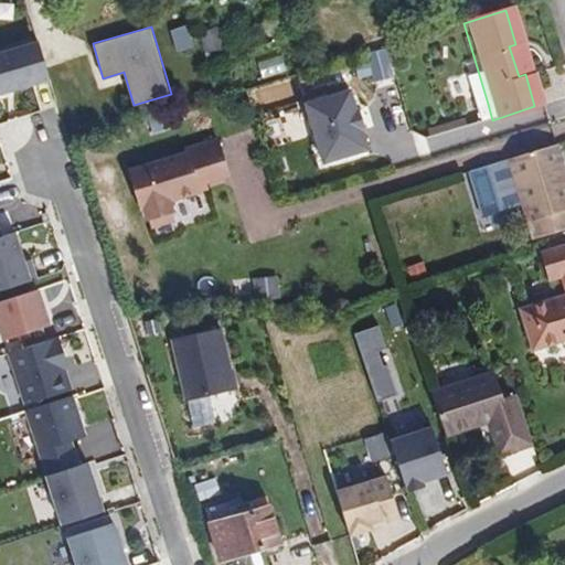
[(40,40),(0,52),(0,92),(52,76),(40,40)]
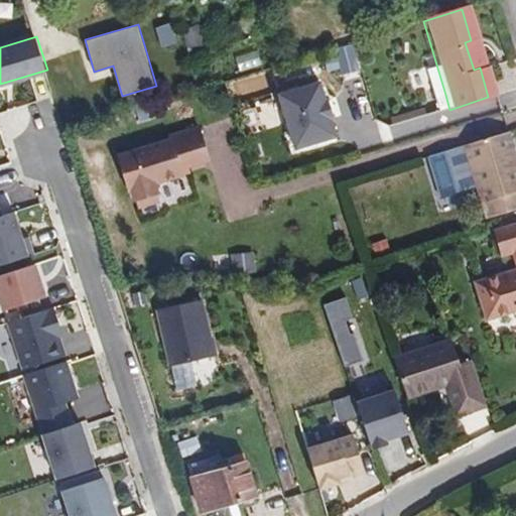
[(480,68),(471,40),(465,42),(474,70),(480,68)]
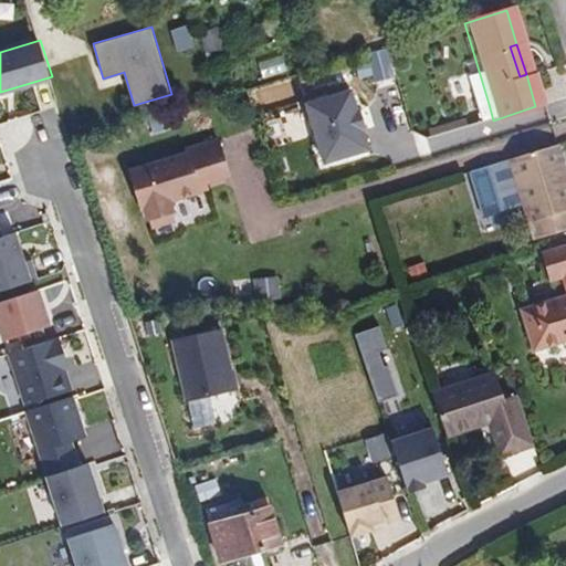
[(282,52),(258,61),(263,77),(287,69),(282,52)]
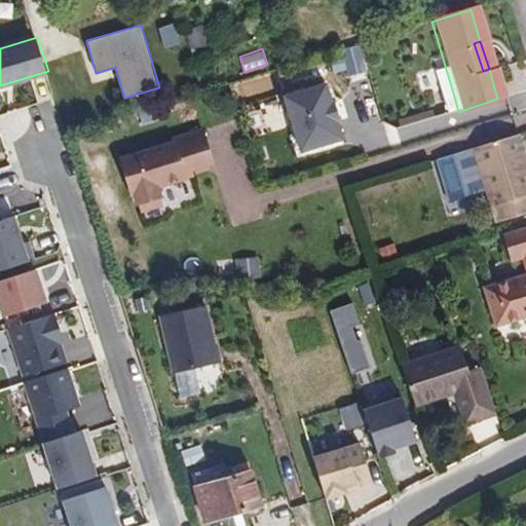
[(454,97),(445,66),(427,73),(438,102),(454,97)]
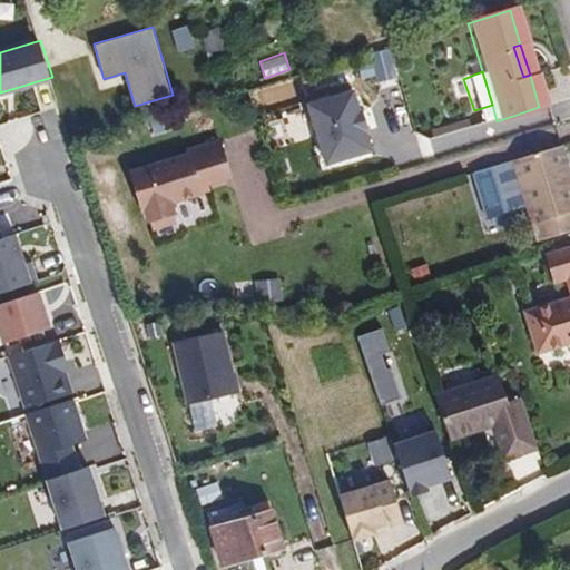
[(354,88),(308,100),(324,163),(371,150),(354,88)]
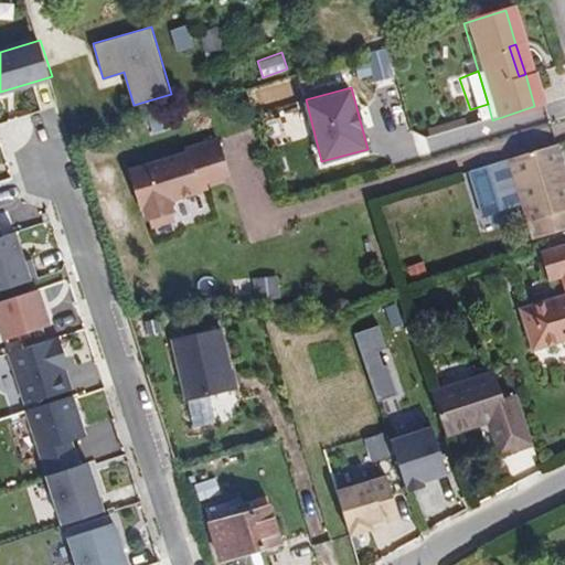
[(304,106),(287,110),(296,138),(311,134),(304,106)]
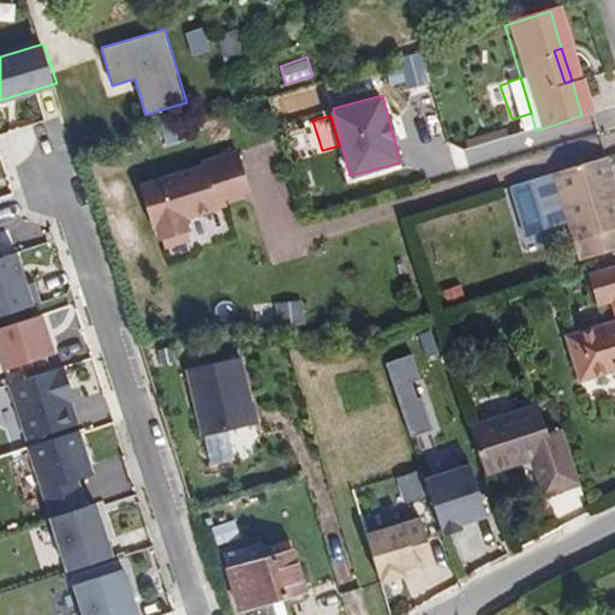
[(195,160),(133,184),(147,227),(150,226),(154,238),(156,237),(160,245),(180,239),(177,231),(180,230),(175,218),(210,207),(207,196),(240,185),(231,153),(196,165),(195,160)]
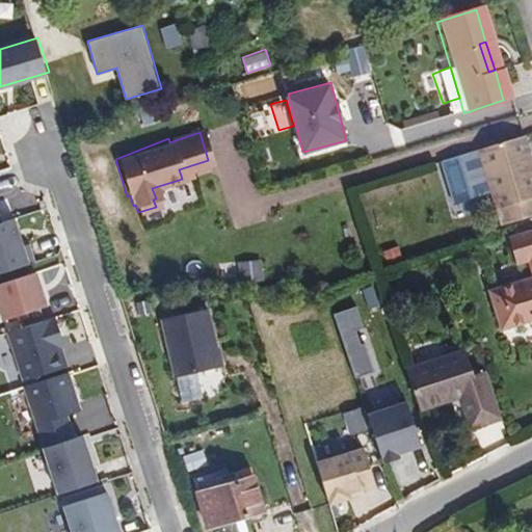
[(531,158),(525,135),(480,148),(494,192),(503,224),(531,214),(531,158)]
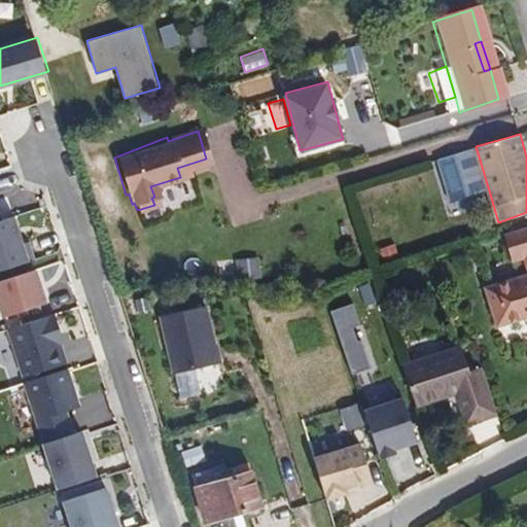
[(489,190),(476,146),(435,160),(451,204),(489,190)]
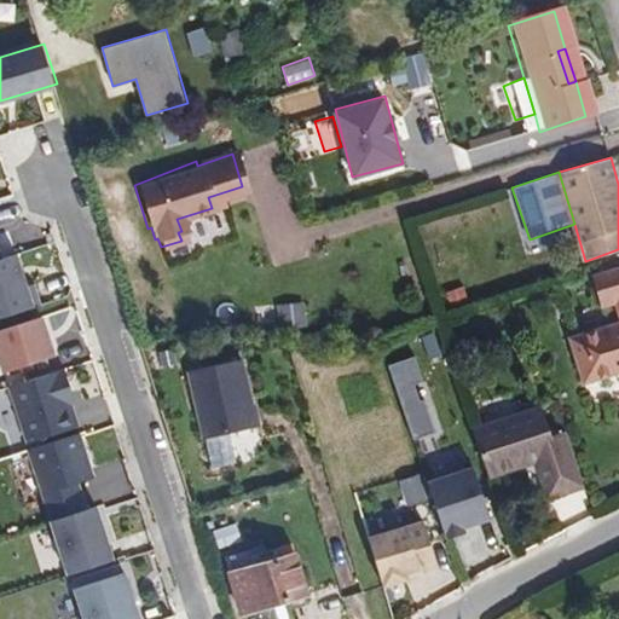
[(0,258),(0,318),(36,308),(19,252),(5,256),(0,258)]
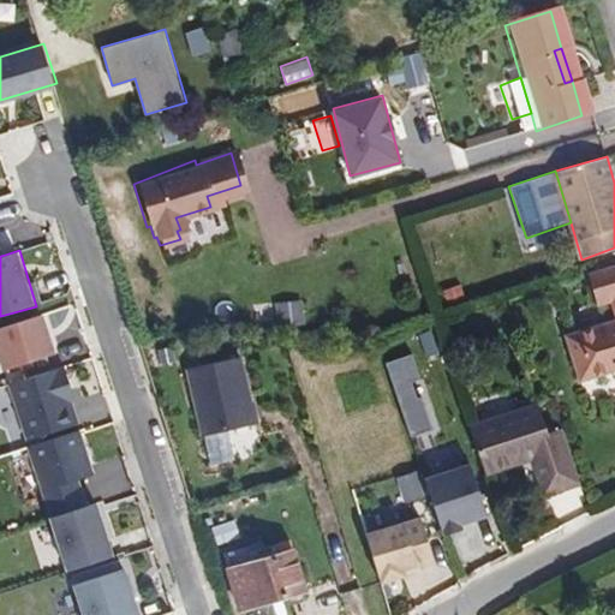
[(614,267),(578,279),(590,311),(603,308),(614,304),(614,267)]
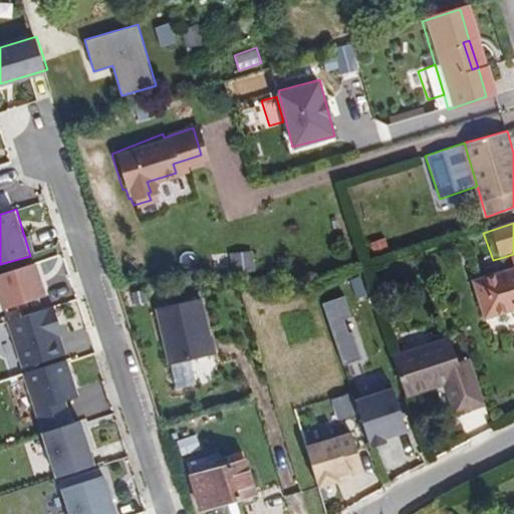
[(386,238),(369,242),(373,256),(390,251),(386,238)]
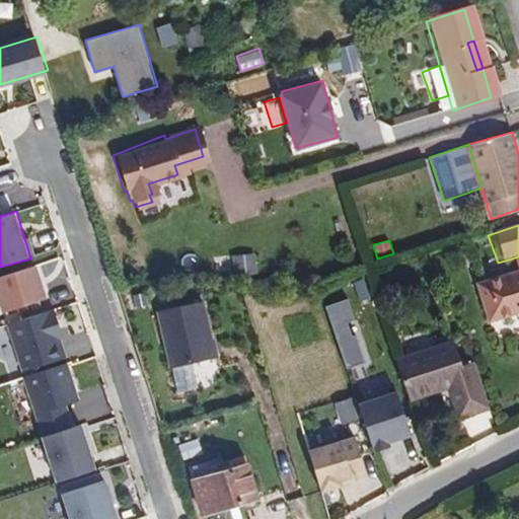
[(253,253),(231,254),(232,276),(254,275),(253,253)]
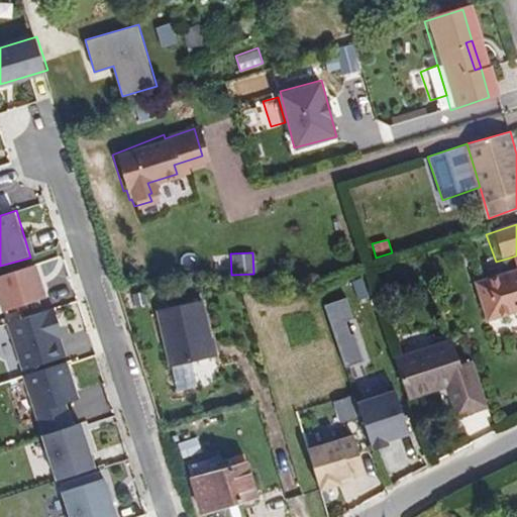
[(516,255),(507,259),(513,276),(516,274),(516,255)]
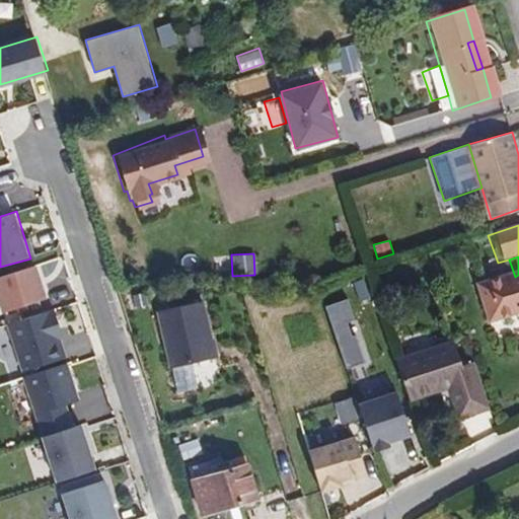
[(0,294),(6,315),(49,303),(38,265),(0,275),(0,294)]
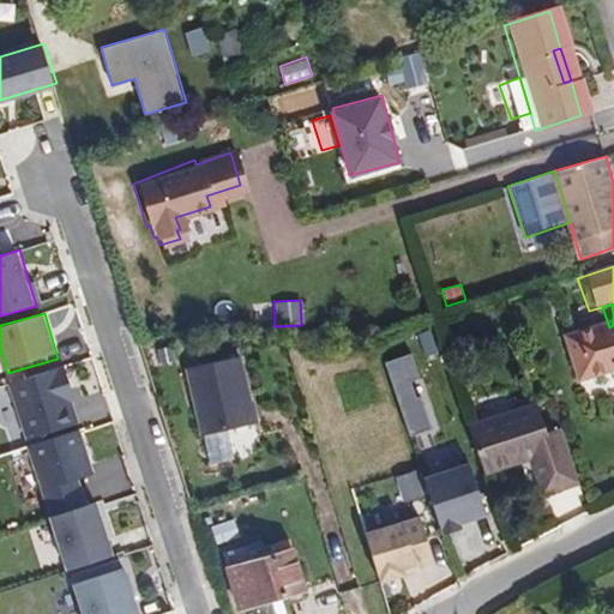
[(613,325),(609,327),(557,343),(570,386),(612,374),(613,381),(613,325)]
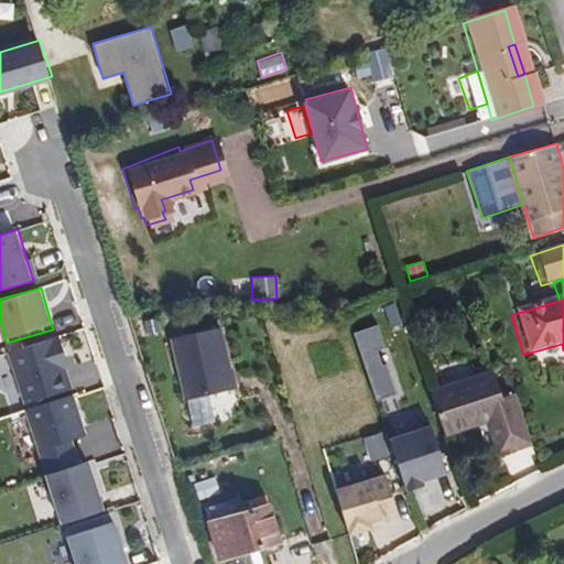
[(396,300),(384,303),(388,316),(400,313),(396,300)]
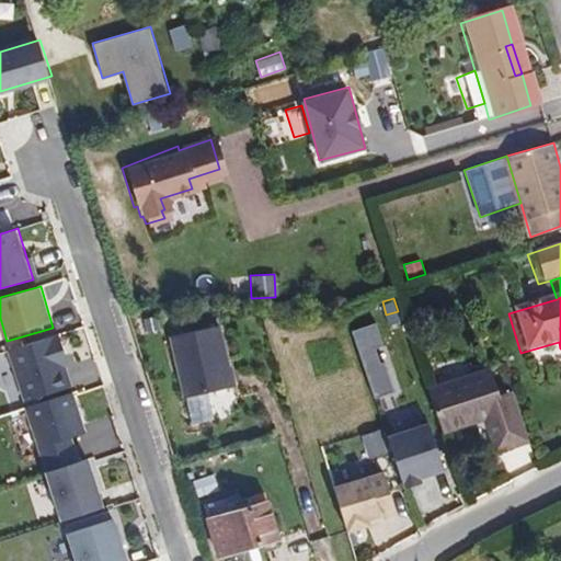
[(380,321),(355,328),(371,397),(397,391),(380,321)]
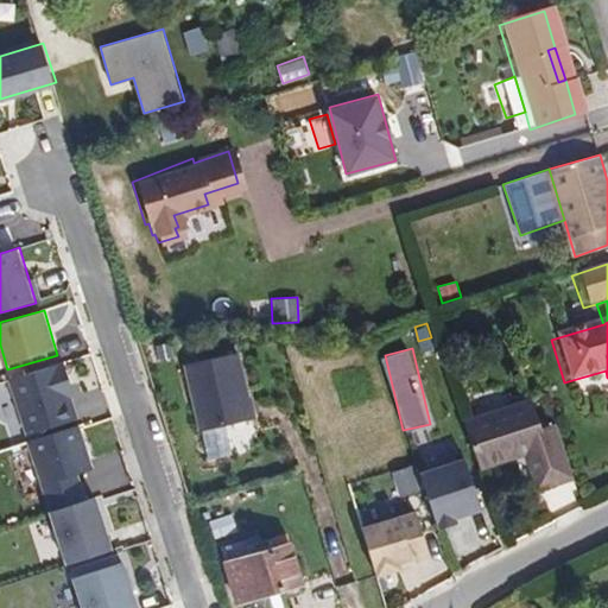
[(239,350),(185,365),(203,432),(257,418),(239,350)]
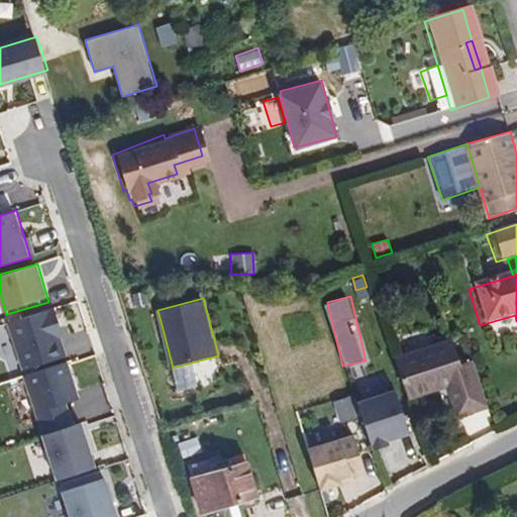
[(8,322),(24,373),(67,358),(52,309),(8,322)]
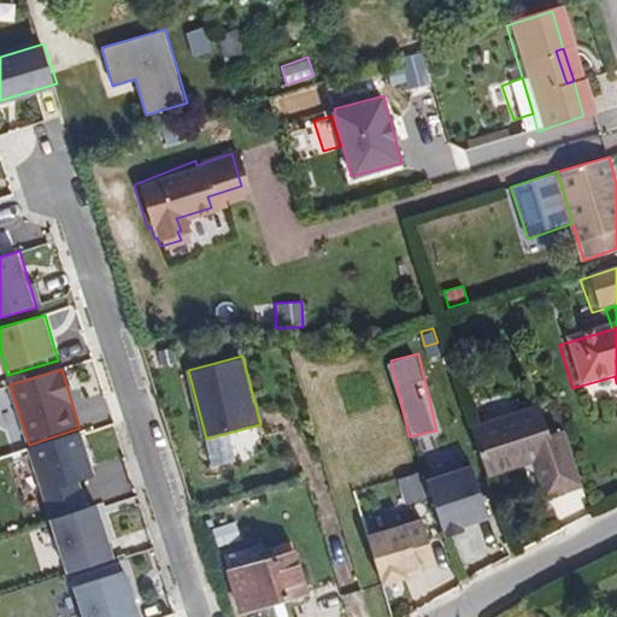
[(539,399),(472,423),(487,476),(532,463),(554,456),(550,432),(539,399)]
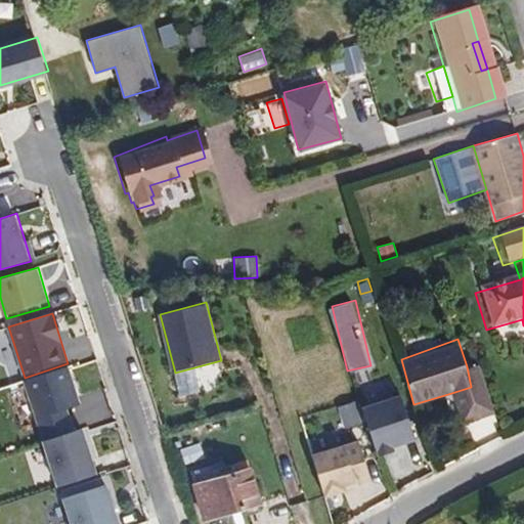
[(493,412),(480,363),(467,366),(471,387),(451,393),(460,422),(493,412)]
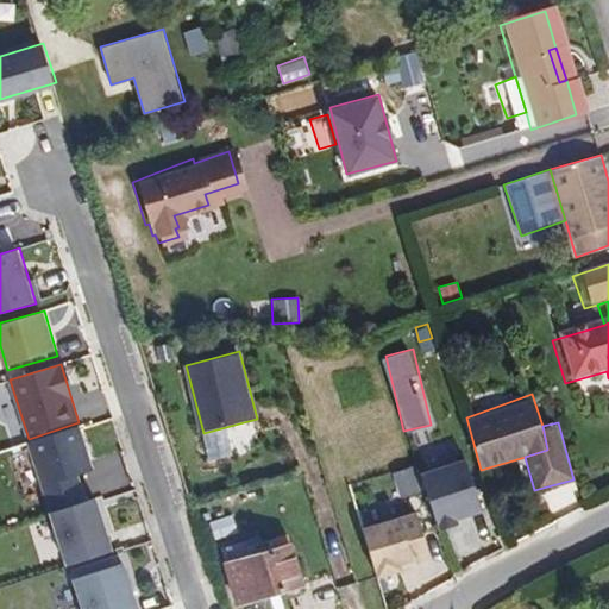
[(79,427),(27,443),(42,488),(76,477),(93,472),(79,427)]
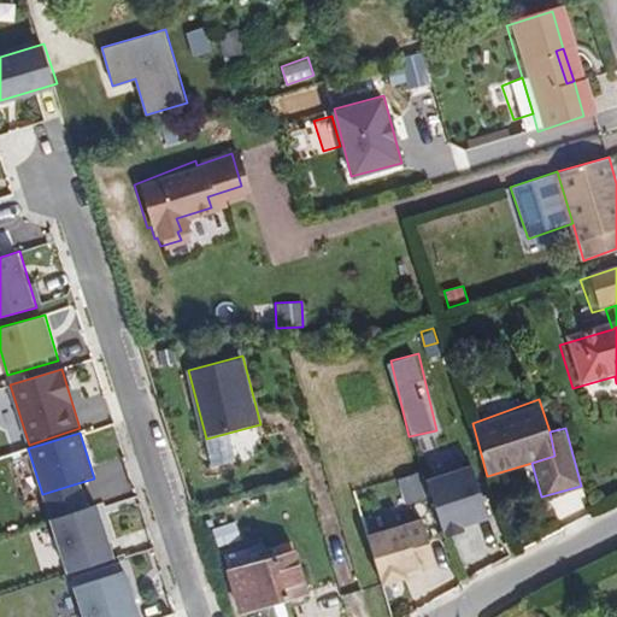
[(475,464),(427,477),(442,535),(491,522),(475,464)]
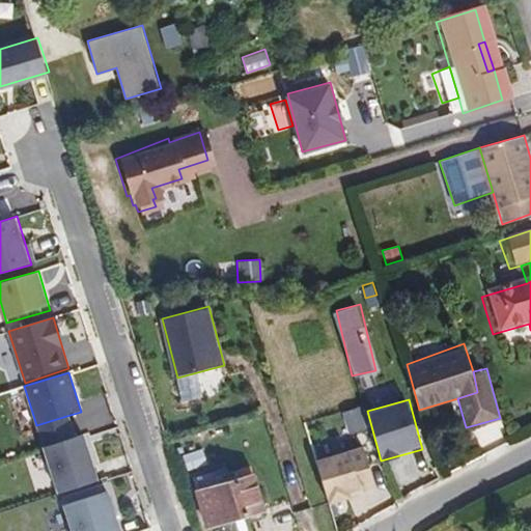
[(361,410),(345,415),(351,434),(366,429),(361,410)]
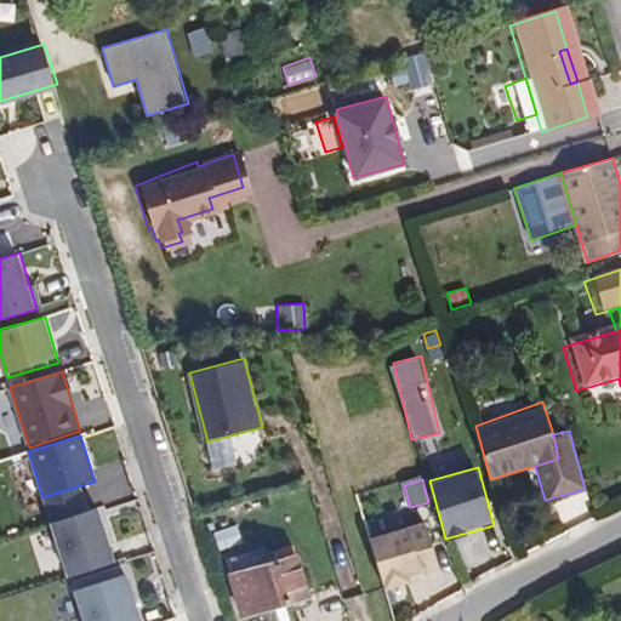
[(86,507),(78,486),(43,497),(49,518),(51,520),(86,507)]
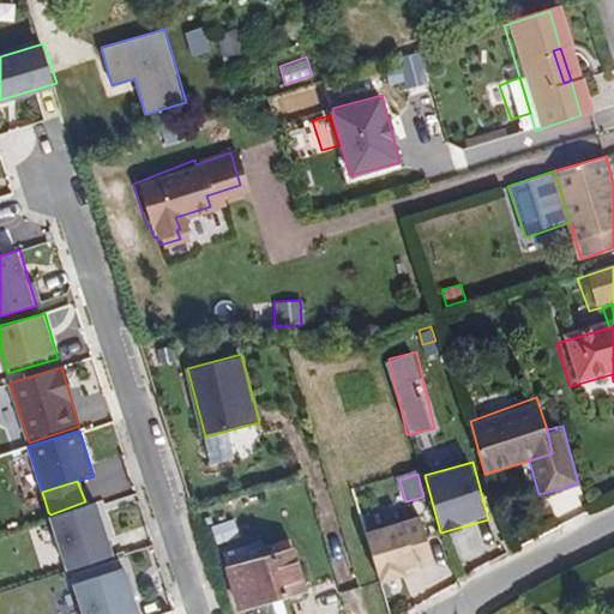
[(50,515),(67,569),(116,553),(98,497),(50,515)]
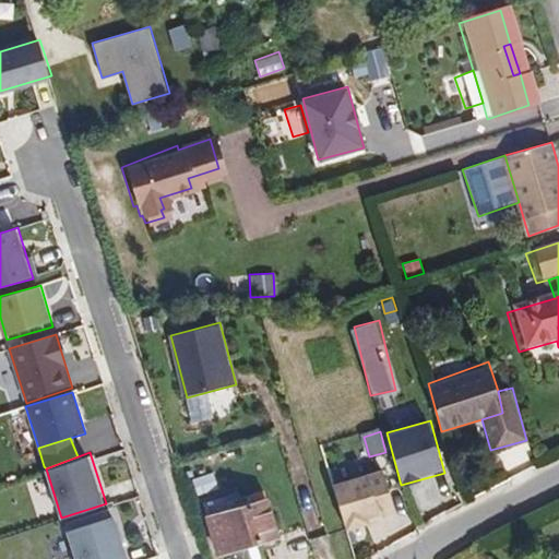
[(368,473),(380,515),(396,512),(384,468),(368,473)]
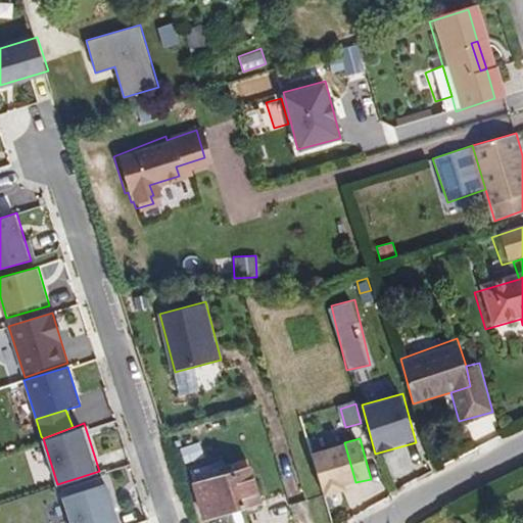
[(344,441),(312,450),(324,494),(357,486),(355,482),(344,441)]
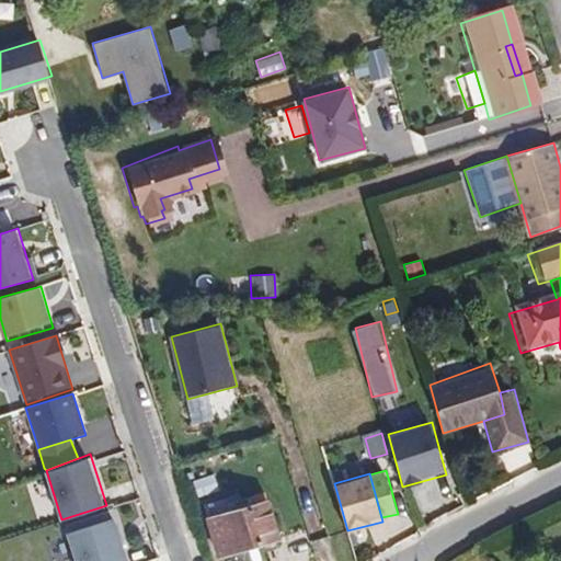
[(216,476),(193,481),(197,495),(219,489),(216,476)]
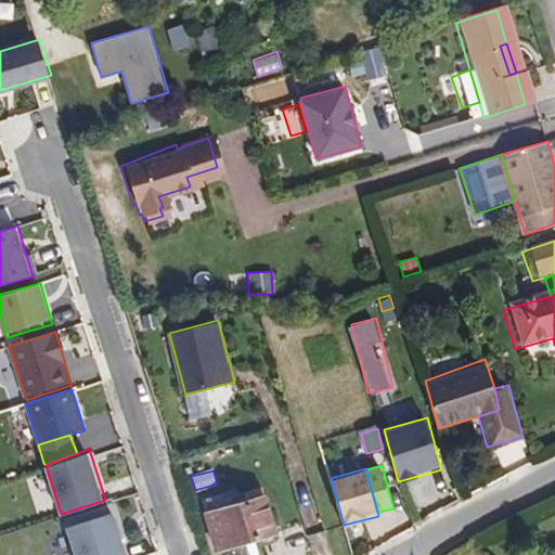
[(281,493),(213,517),(224,554),(229,554),(296,531),(281,493)]
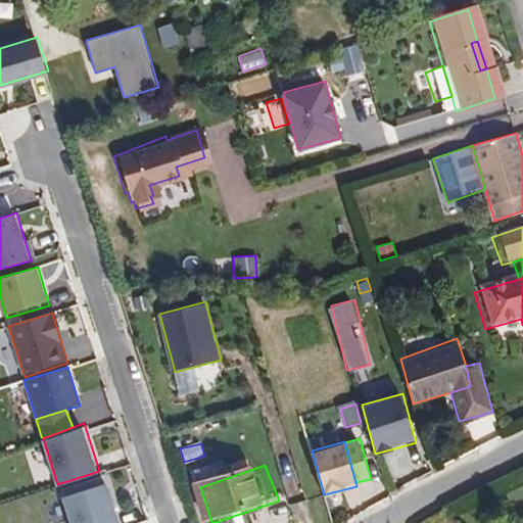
[(74,522),(119,522),(105,479),(64,491),(74,522)]
